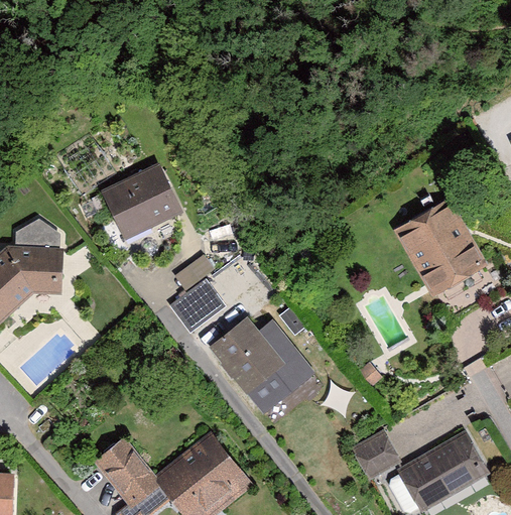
[(157,162),(101,189),(125,239),(181,212),(157,162)]
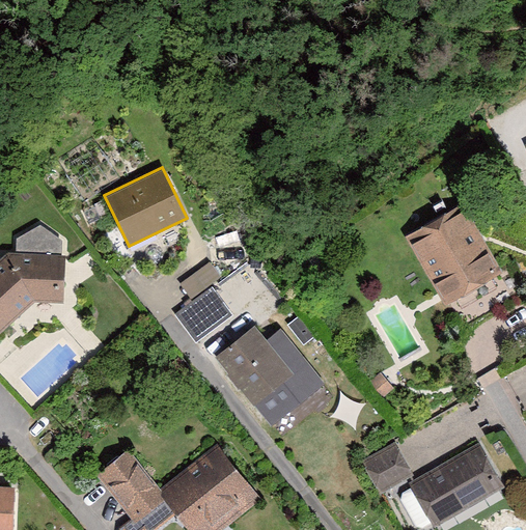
[(461,203),(406,238),(450,308),(505,273),(461,203)]
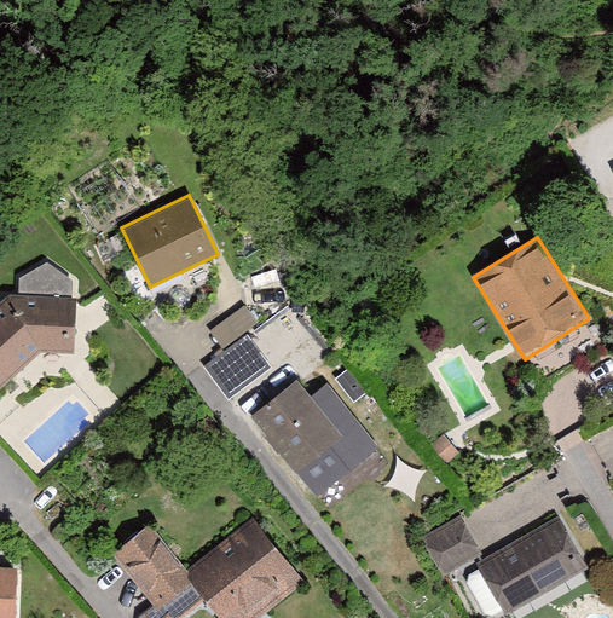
[(44,348),(74,351),(79,298),(69,298),(70,282),(46,261),(18,275),(17,294),(9,293),(0,300),(0,388),(1,390),(44,348)]
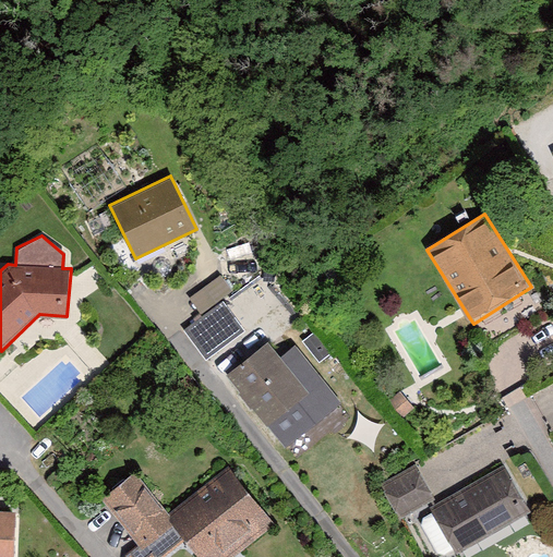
[(218,276),(185,298),(196,314),(230,292),(218,276)]
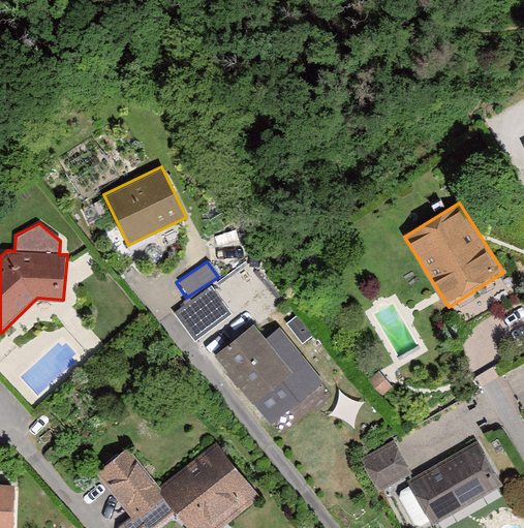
[(210,287),(173,313),(191,341),(229,315),(210,287)]
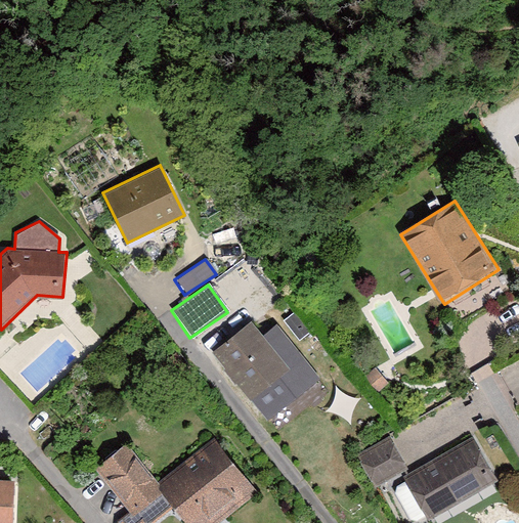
[(250,323),(211,352),(264,424),(319,383),(276,325),(261,337),(250,323)]
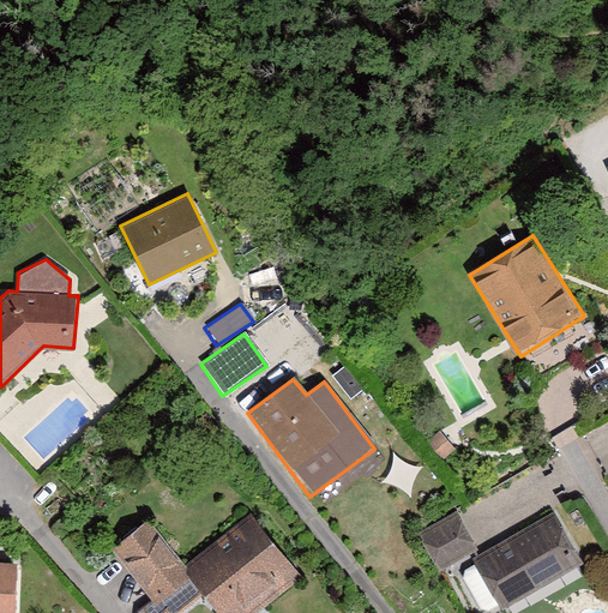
[(437,431),(422,442),(438,461),(452,450),(437,431)]
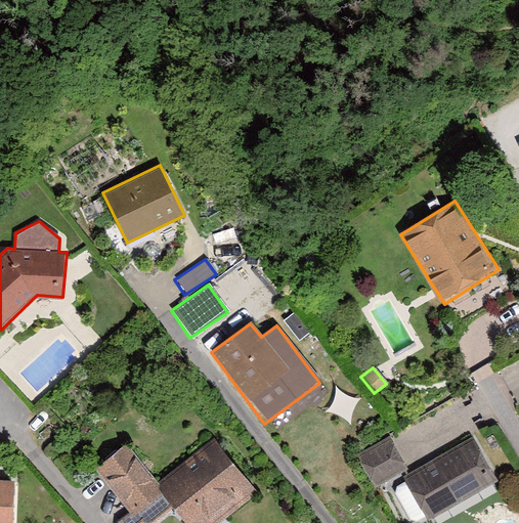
[(408,469),(389,436),(357,454),(377,487),(408,469)]
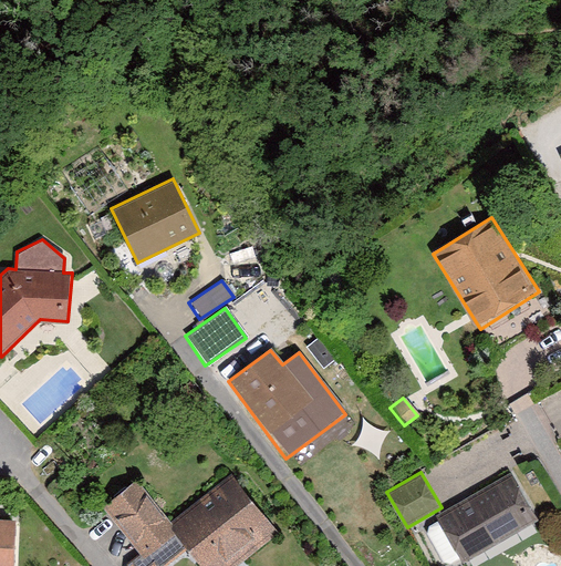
[(512,474),(438,514),(465,564),(539,524),(512,474)]
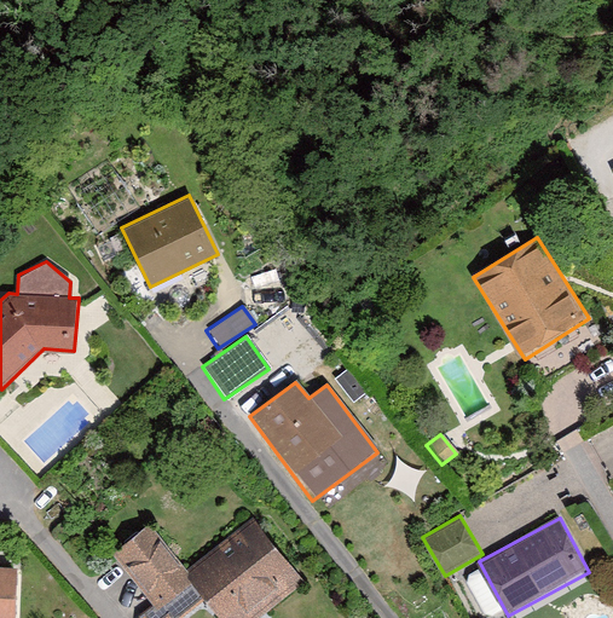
[(150,521),(109,554),(158,616),(191,589),(215,617),(265,617),(308,583),(256,519),(191,572),(150,521)]
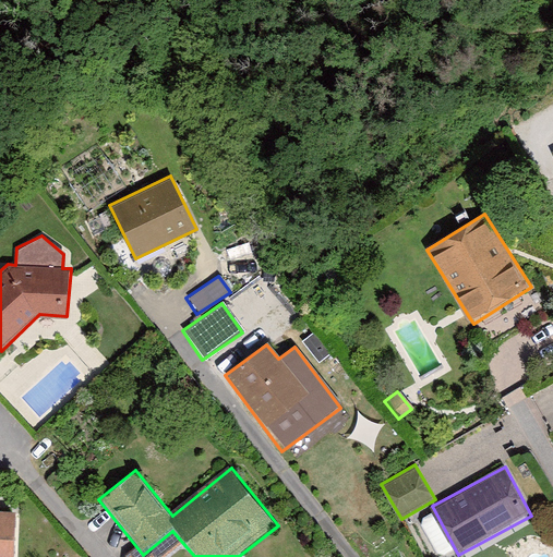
[(0,556),(13,556),(14,511),(0,510),(0,556)]
